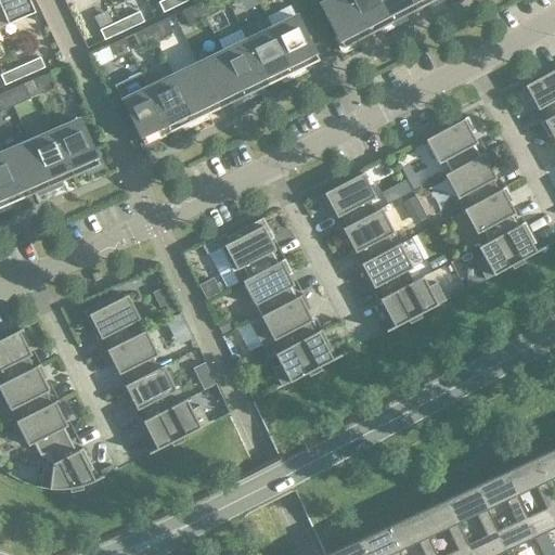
[(0,0),(0,4),(8,22),(33,11),(28,0),(0,0)]
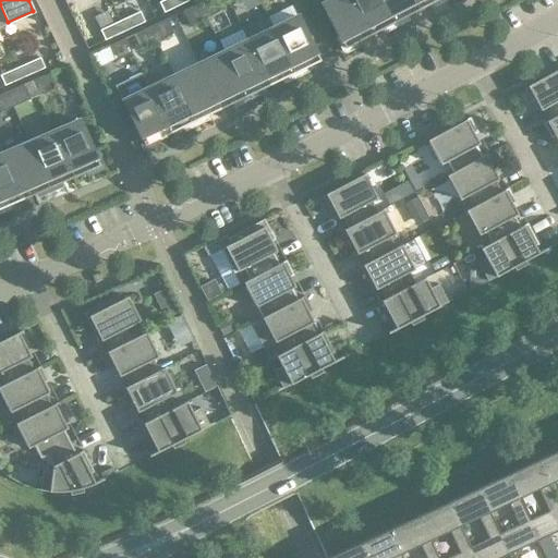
[(184,2),(182,0),(162,0),(159,2),(165,12),(184,2)]
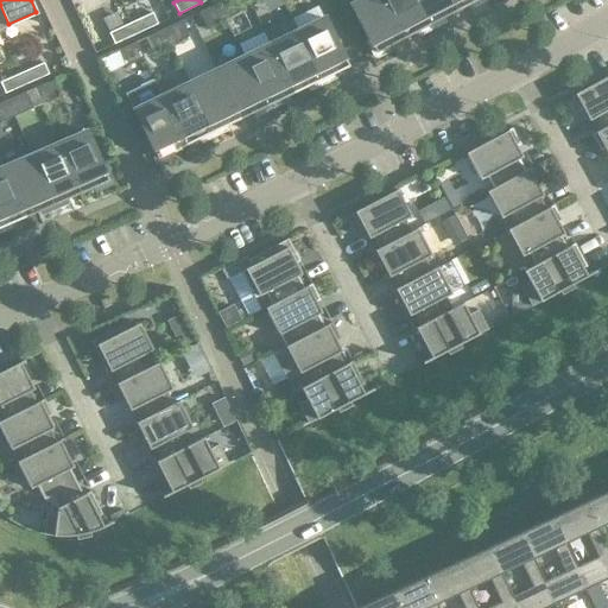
[(242,10),(238,0),(222,0),(217,2),(225,19),(242,10)]
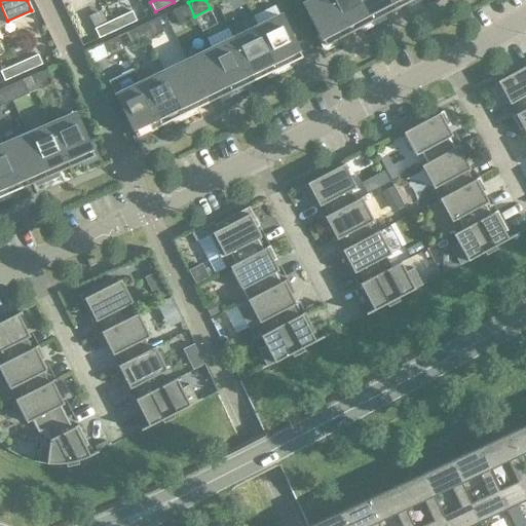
[(349,33),(332,0),(311,0),(304,4),(320,34),(317,35),(325,49),(339,42),(337,39),(349,33)]
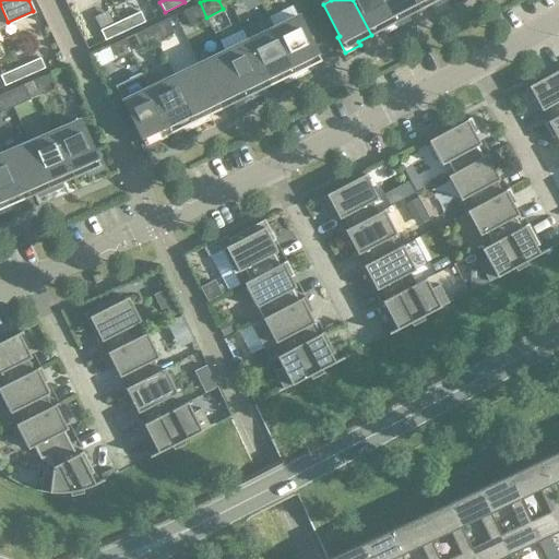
[(397,25),(383,0),(353,0),(371,35),(384,27),(385,32),(397,25)]
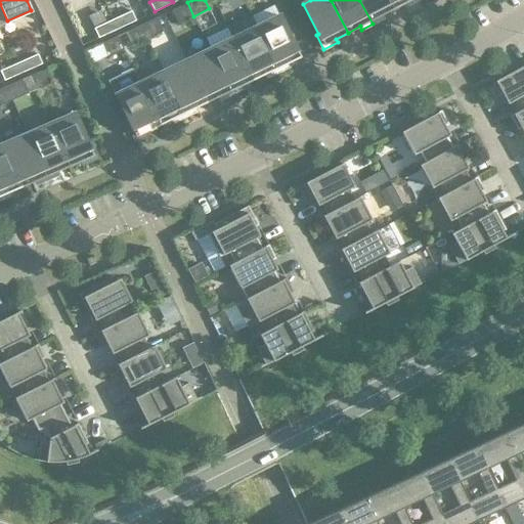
[(393,8),(389,0),(359,0),(373,24),(383,18),(382,15),(393,8)]
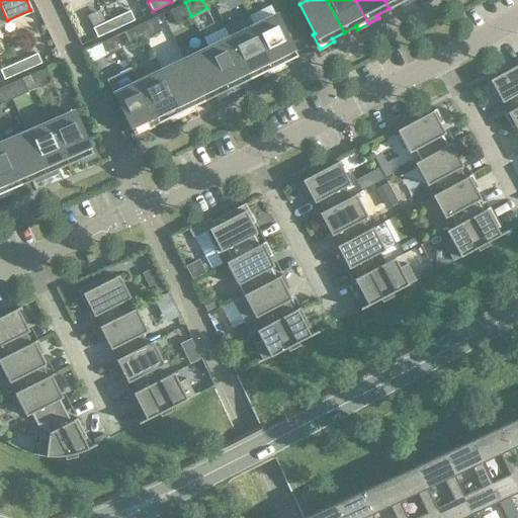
[(413,0),(384,0),(389,8),(401,2),(403,5),(413,0)]
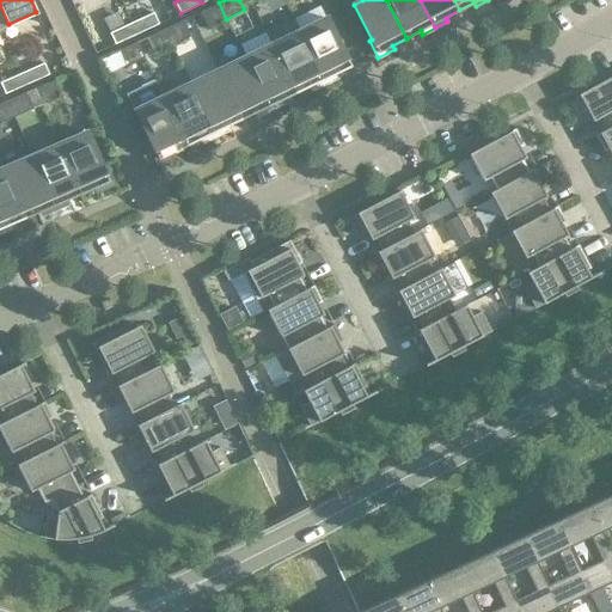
[(226,19),(219,2),(201,12),(208,28),(226,19)]
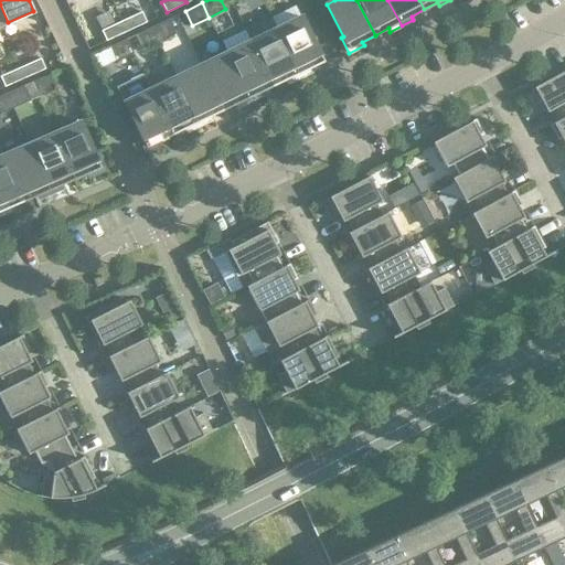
[(141,11),(121,21),(126,31),(146,22),(141,11)]
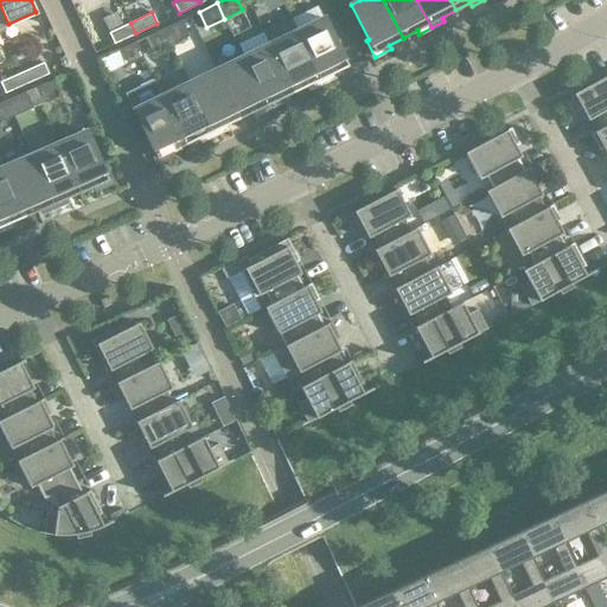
[(325,18),(296,31),(321,83),(334,77),(333,74),(349,65),(325,18)]
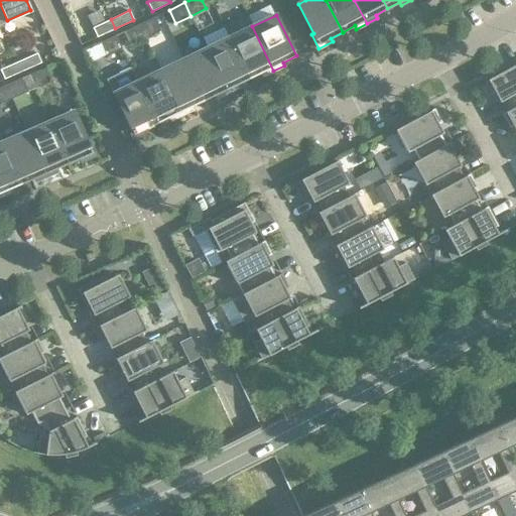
[(160,30),(154,17),(138,24),(145,37),(160,30)]
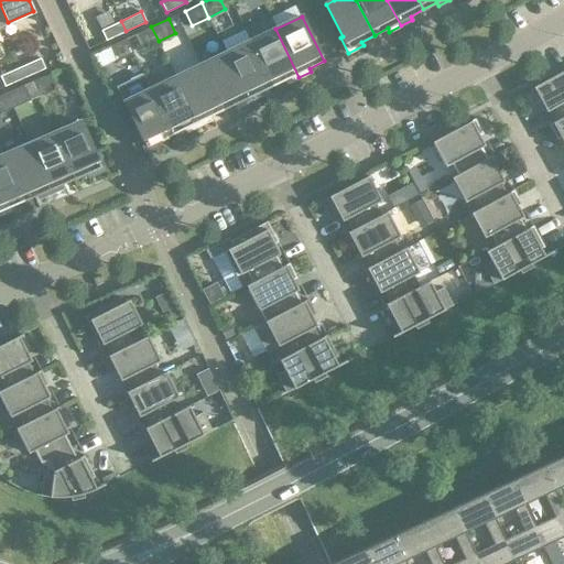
[(126,31),(121,21),(101,30),(106,41),(126,31)]
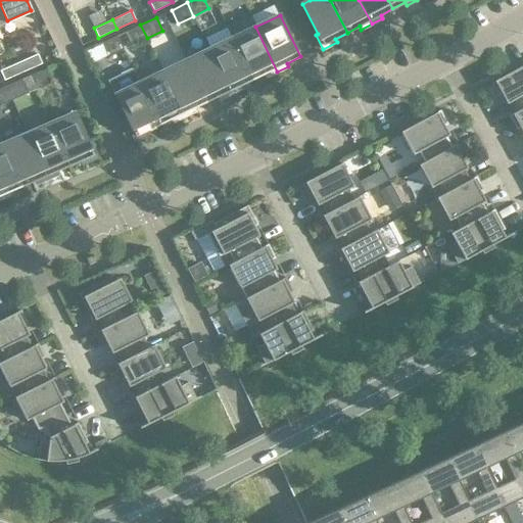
[(147,38),(140,25),(125,32),(132,46),(147,38)]
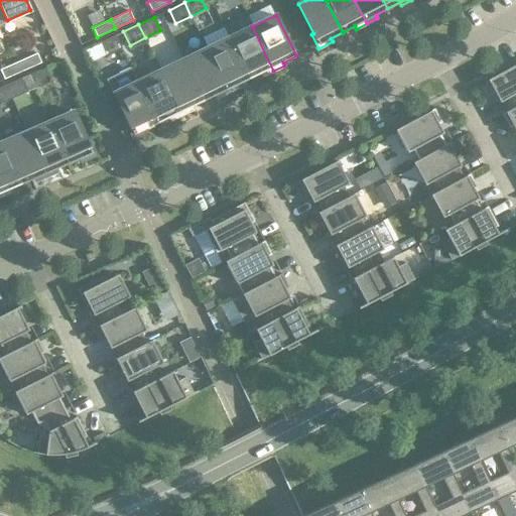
[(273,71),(252,26),(230,37),(249,79),(261,73),(263,76),(273,71)]
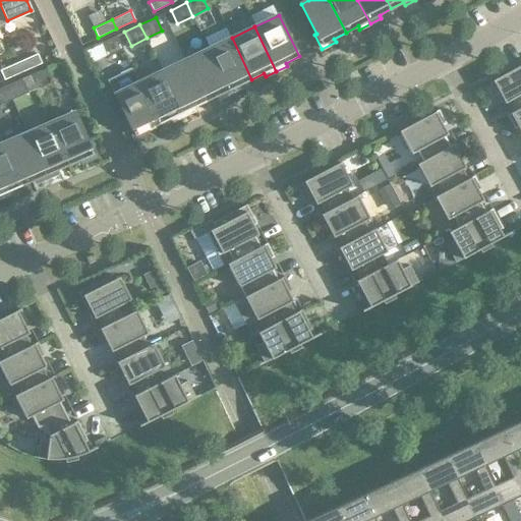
[(123,49),(117,36),(101,43),(107,56),(123,49)]
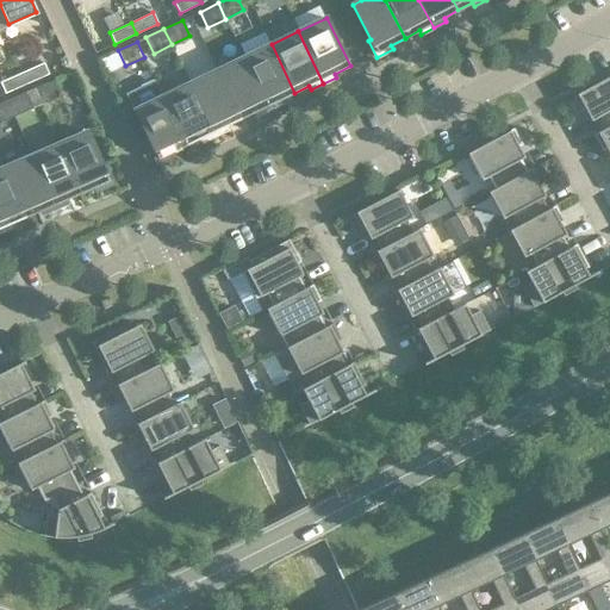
[(294,93),(272,44),(244,57),(269,110),(282,104),(280,99),(294,93)]
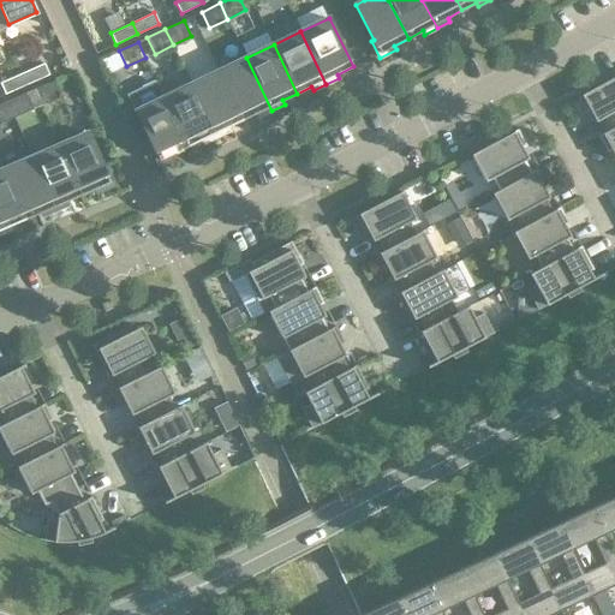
[(272,111),(246,58),(219,71),(243,120),(257,113),(258,117),(272,111)]
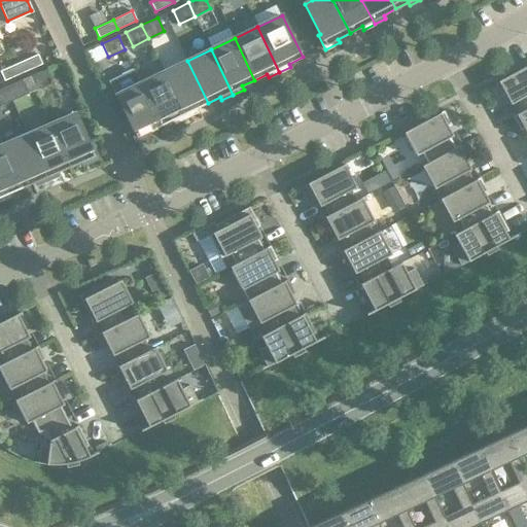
[(38,55),(19,63),(23,72),(42,64),(38,55)]
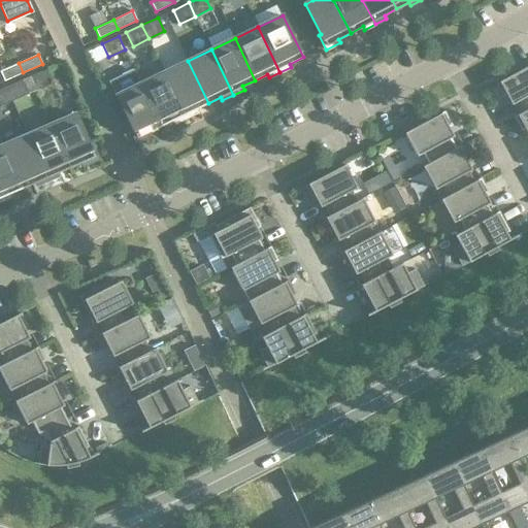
[(208,103),(188,61),(164,72),(187,118),(197,111),(196,108),(208,103)]
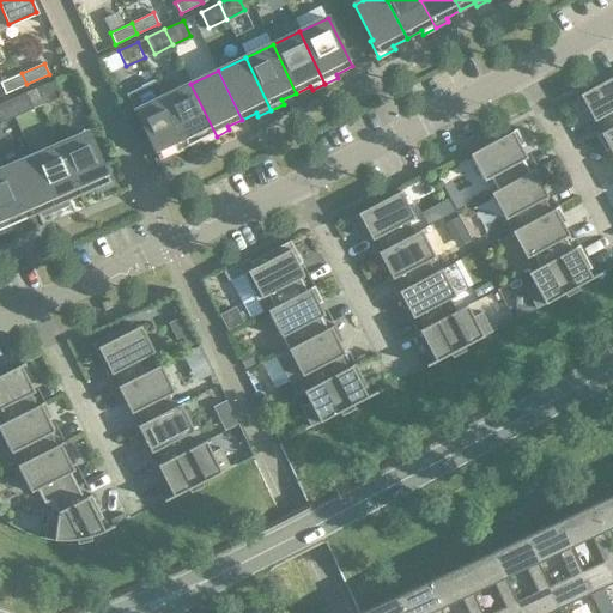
[(26,84),(22,73),(0,82),(5,93),(26,84)]
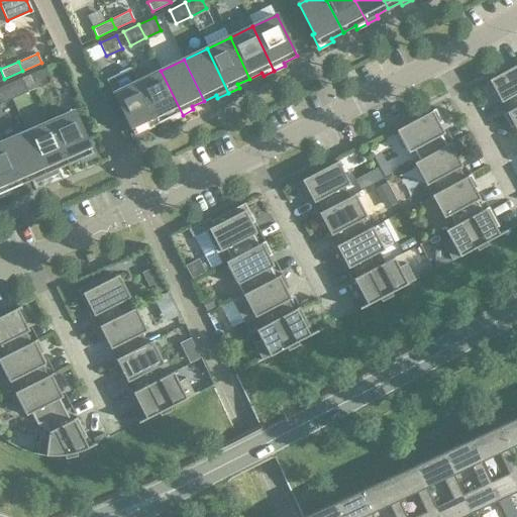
[(516,64),(486,81),(493,95),(496,93),(501,102),(504,100),(510,110),(510,111),(516,107),(516,64)]
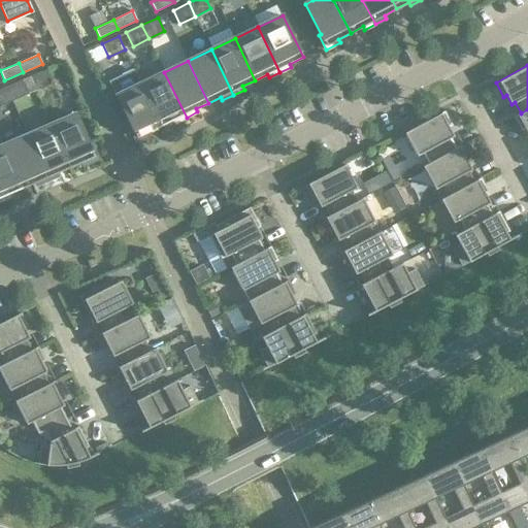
[(52,84),(45,69),(30,76),(36,90),(52,84)]
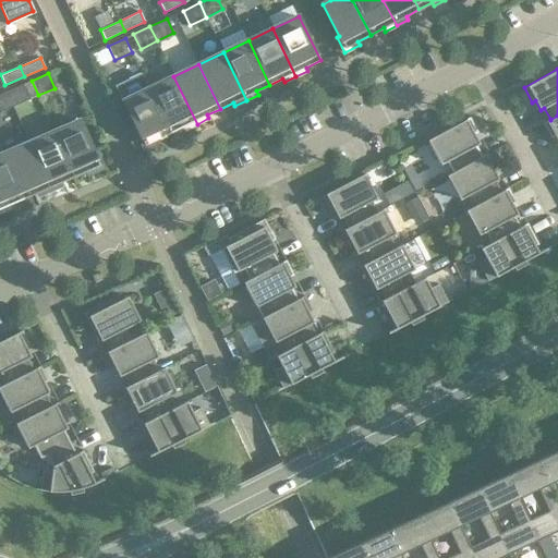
[(197,124),(173,76),(149,88),(170,132),(183,126),(185,130),(197,124)]
